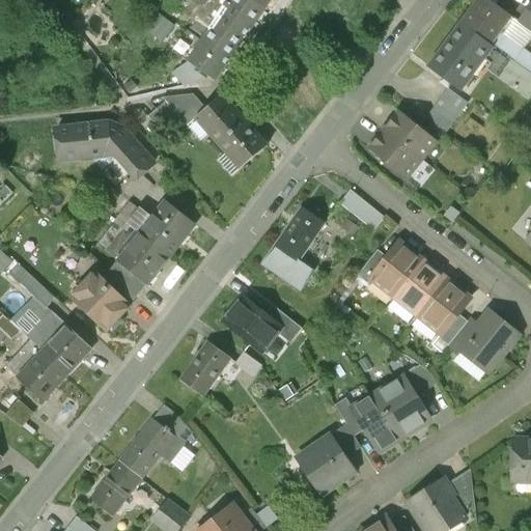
[(264,9),(251,0),(232,0),(204,43),(229,59),(264,9)]
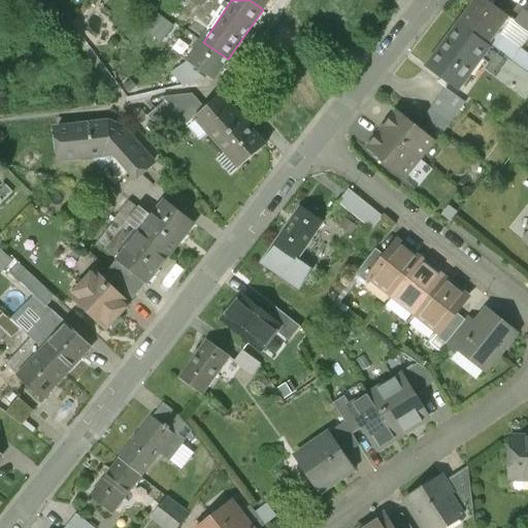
[(269,0),(250,0),(263,9),(269,0)]
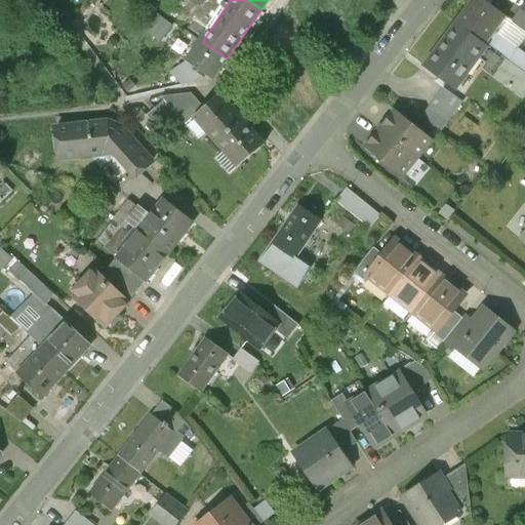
[(506,16),(483,0),(474,0),(456,25),(484,45),(506,16)]
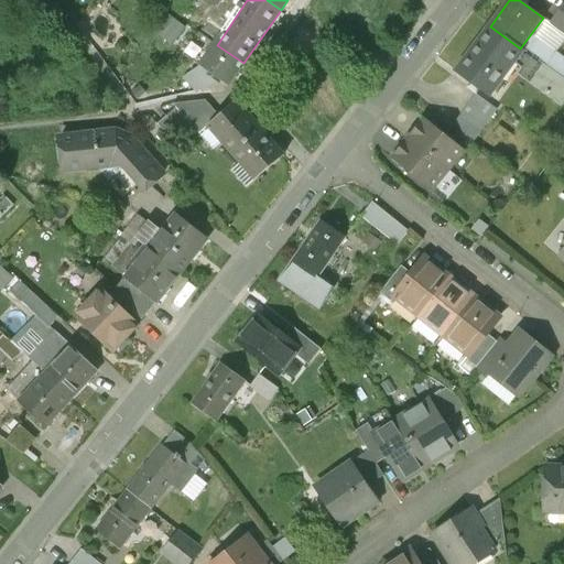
[(551,24),(563,33),(563,14),(560,12),(551,24)]
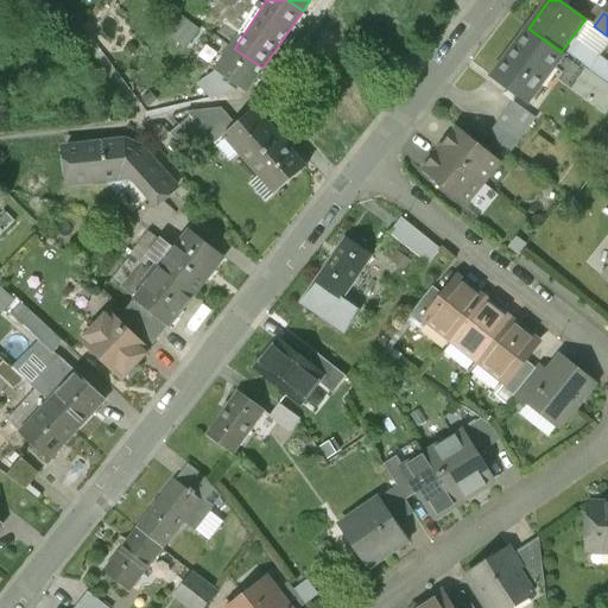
[(492,78),(527,105),(553,68),(563,75),(559,80),(603,113),(607,106),(607,87),(588,73),(561,52),(529,29),(492,78)]
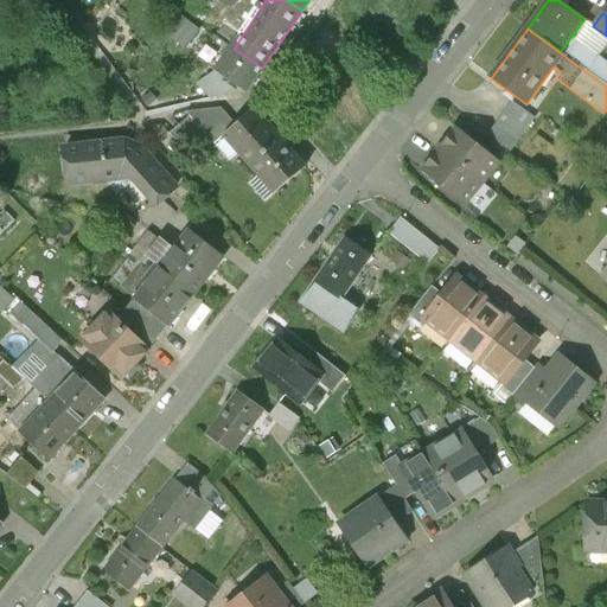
[(234,49),(217,71),(246,91),(262,68),(234,49)]
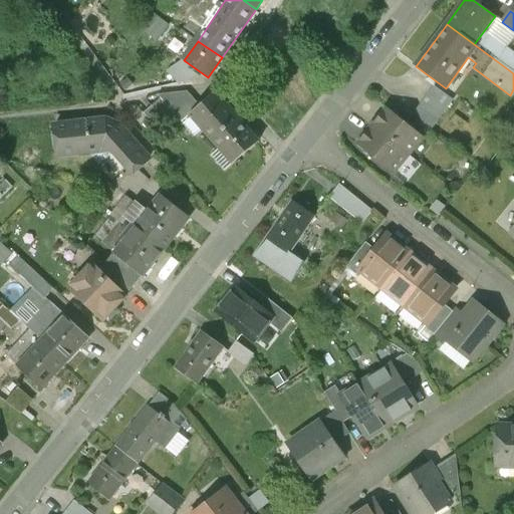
[(513,55),(505,49),(497,61),(513,73),(513,55)]
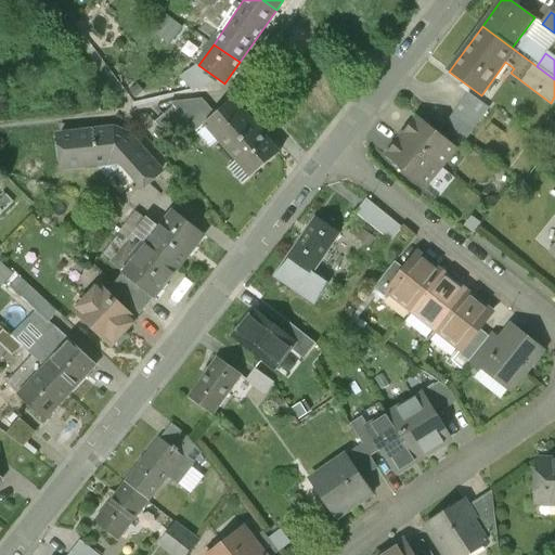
[(466,139),(488,110),(468,94),(447,125),(466,139)]
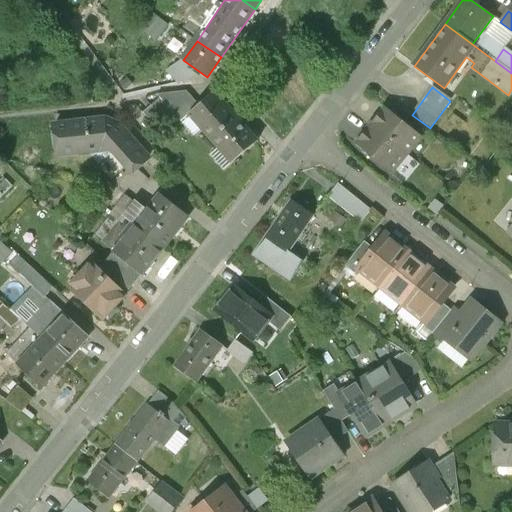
[(201,107),(187,91),(158,95),(182,123),(191,116),(201,107)]
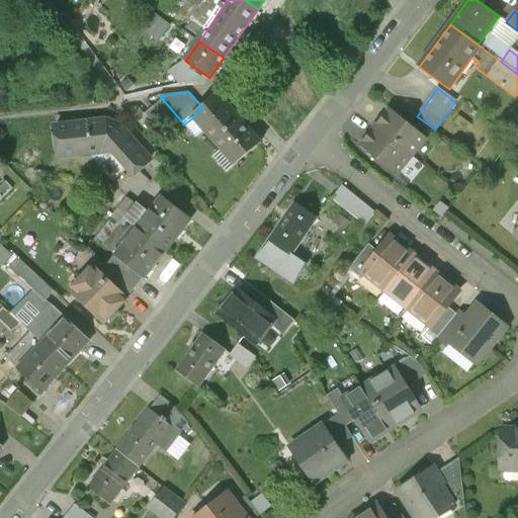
[(193,117),(235,166),(260,144),(219,95),(203,108),(193,117)]
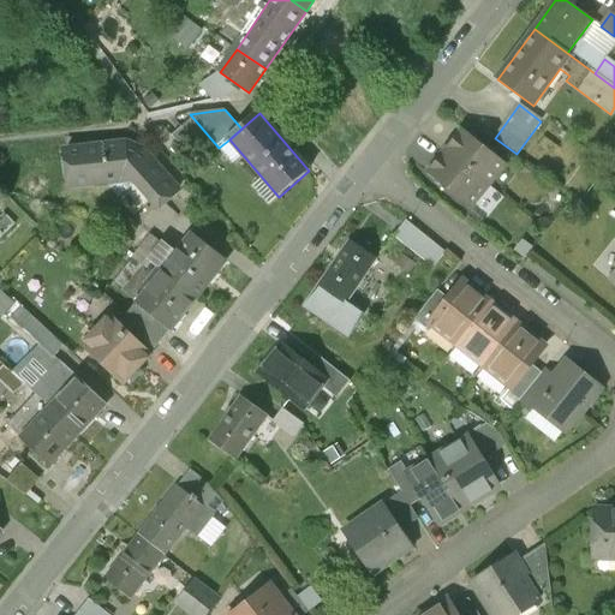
[(173,136),(190,155),(199,147),(183,127),(173,136)]
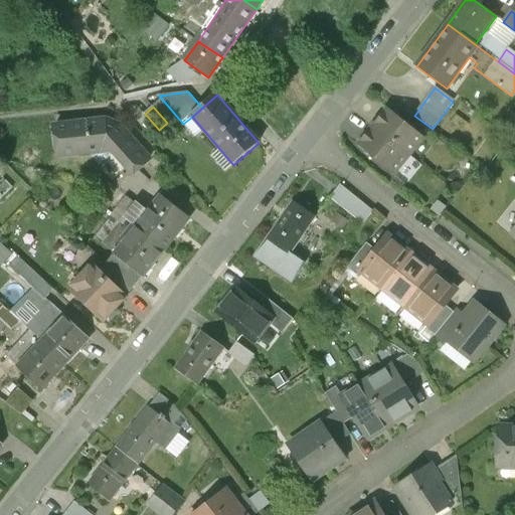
[(408,156),(423,138),(386,109),(372,127),(408,156)]
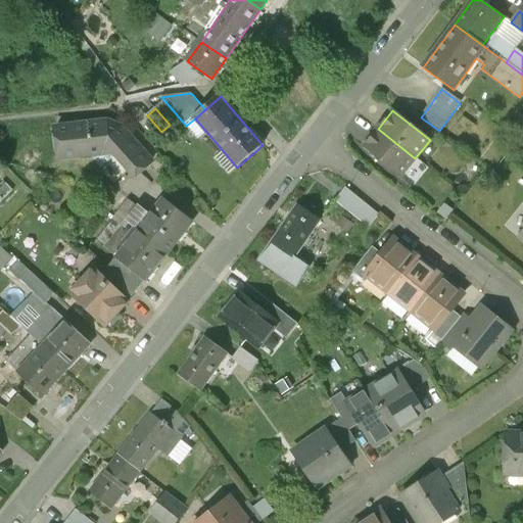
[(135,177),(151,162),(122,128),(107,123),(55,129),(59,158),(113,152),(135,177)]
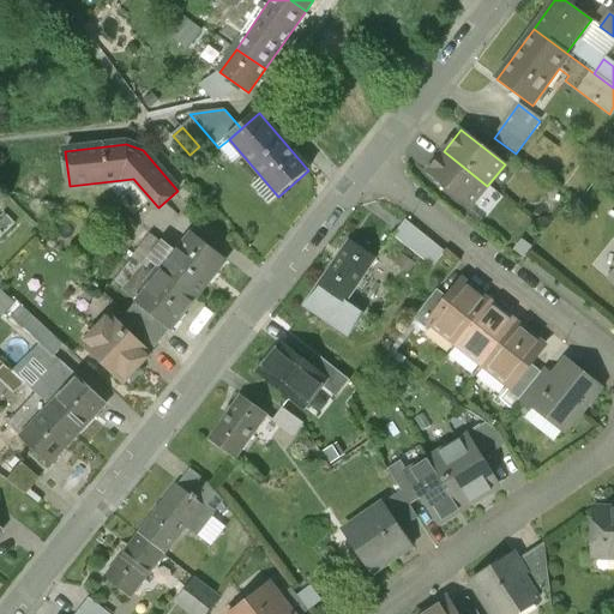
[(190,155),(184,160),(192,168),(208,155),(199,146),(190,155)]
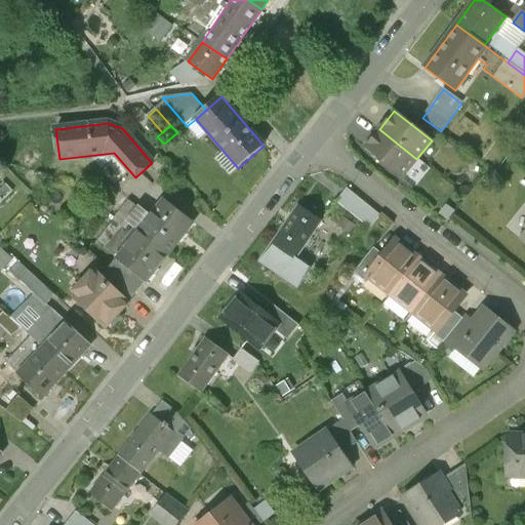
[(364,149),(402,178),(416,159),(379,129),(364,149)]
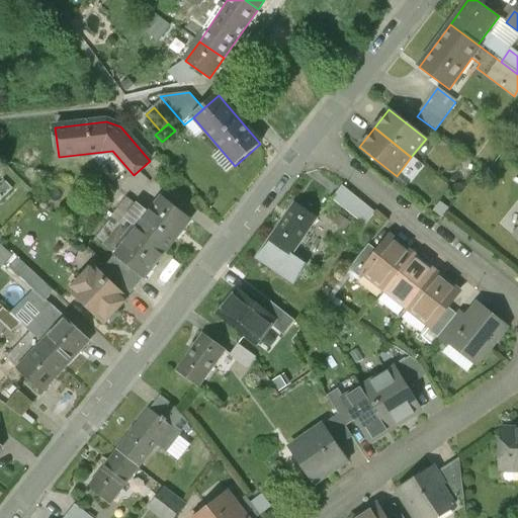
[(342,186),(332,198),(364,225),(374,212),(342,186)]
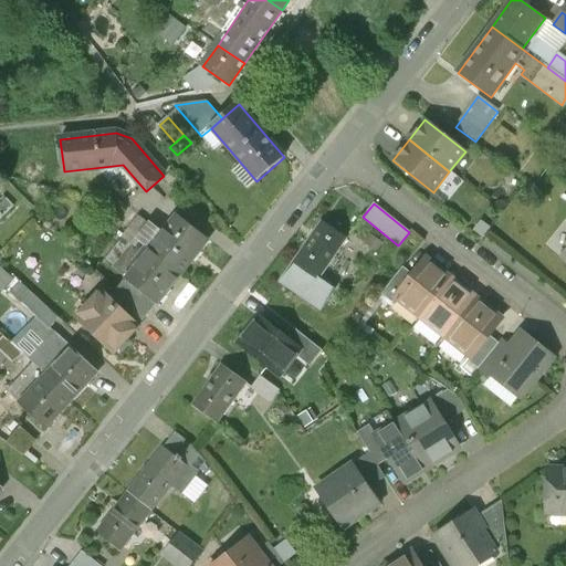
[(138,242),(150,227),(138,217),(122,237),(135,248),(139,242),(138,242)]
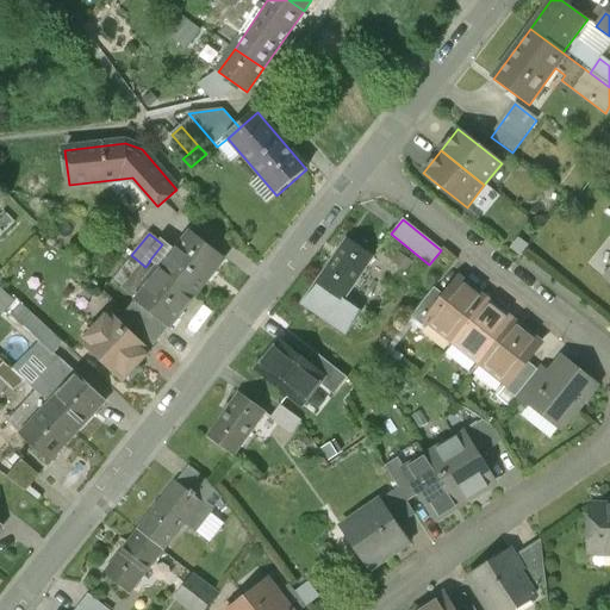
[(195,297),(224,260),(190,234),(174,254),(161,271),(195,297)]
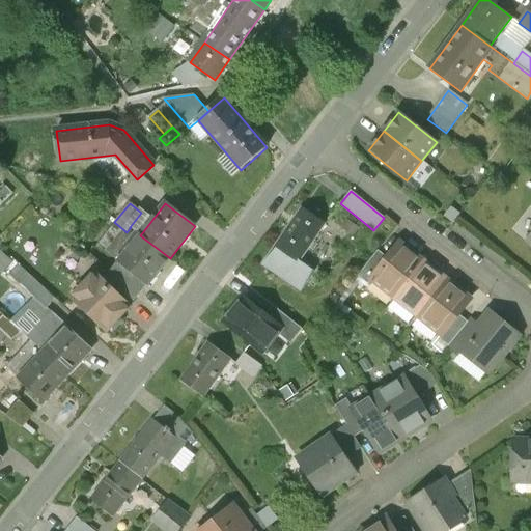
[(299,262),(325,224),(302,208),(263,264),(301,290),(313,273),(299,262)]
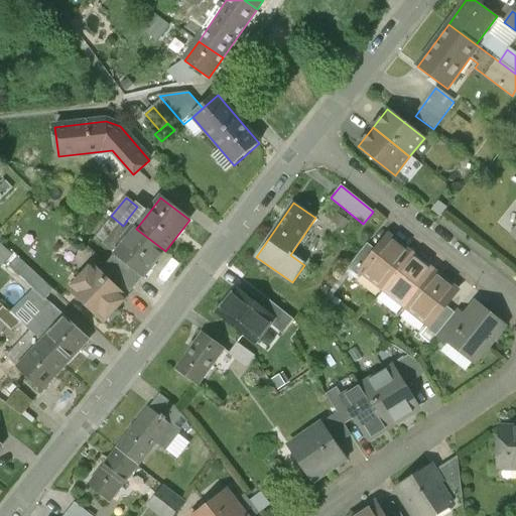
[(136,229),(147,215),(137,207),(126,221),(127,221),(136,229)]
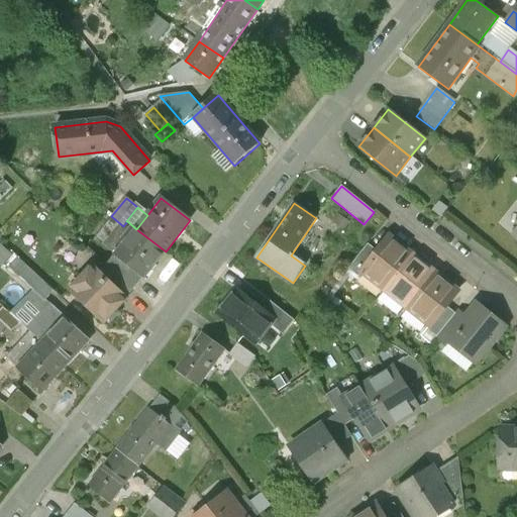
[(114,256),(143,280),(166,251),(136,229),(114,256)]
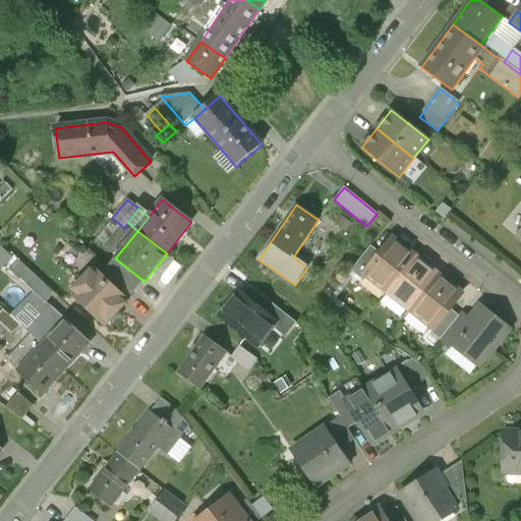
[(365,275),(387,292),(414,256),(391,239),(380,253),(363,274),(365,275)]
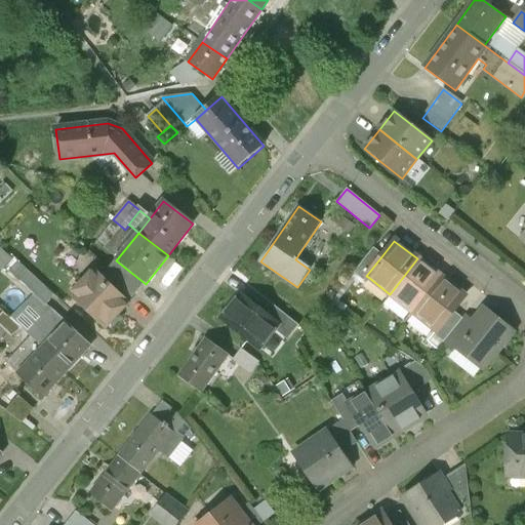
[(365,281),(368,277),(366,276),(382,255),(373,247),(354,273),(365,281)]
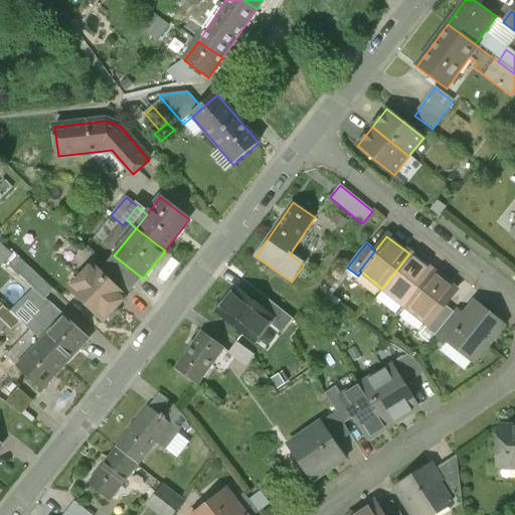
[(427,269),(409,253),(382,289),(404,306),(426,278),(422,275),(427,269)]
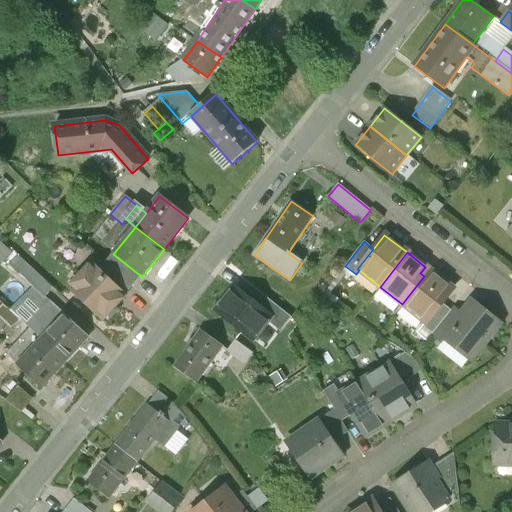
[(113,254),(106,263),(132,287),(133,289),(142,277),(113,254)]
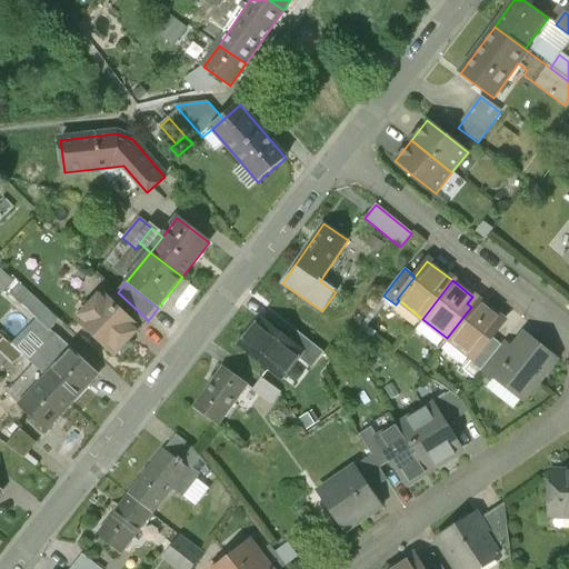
[(10,295),(49,331),(59,320),(20,283),(10,295)]
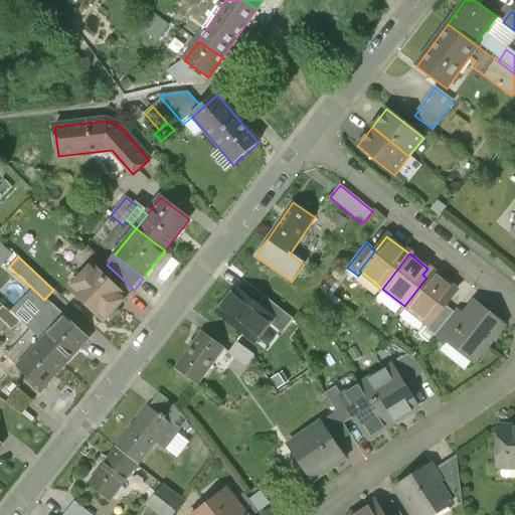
[(99,274),(124,298),(133,289),(107,265),(99,274)]
